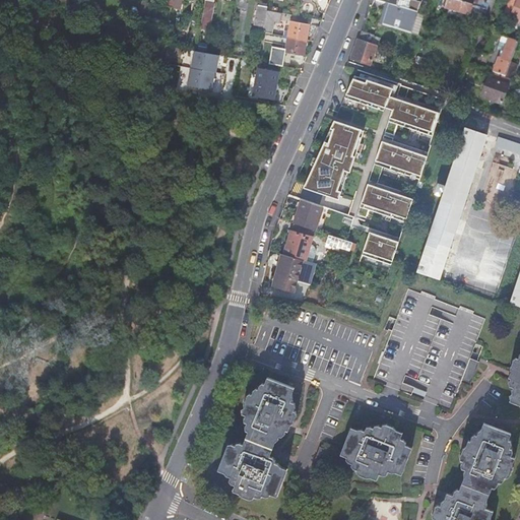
[(96,10),(98,2),(90,0),(87,0),(86,6),(96,10)]
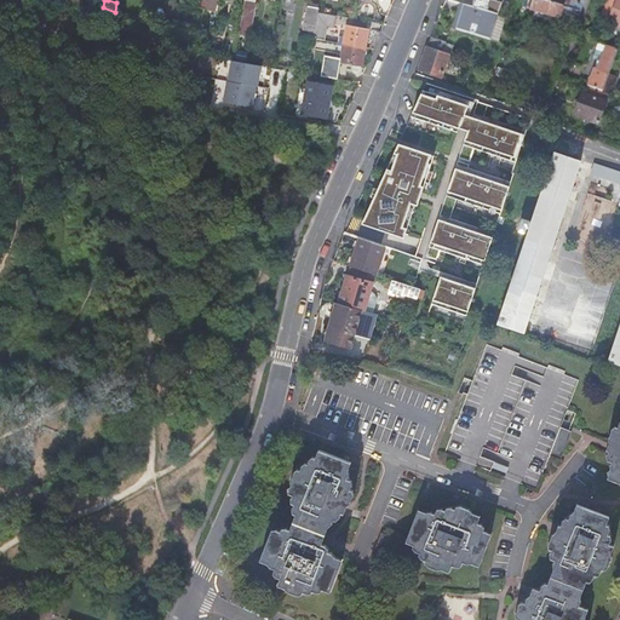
[(546,3),(538,0),(533,0),(530,11),(561,18),(563,7),(561,6),(546,3)]
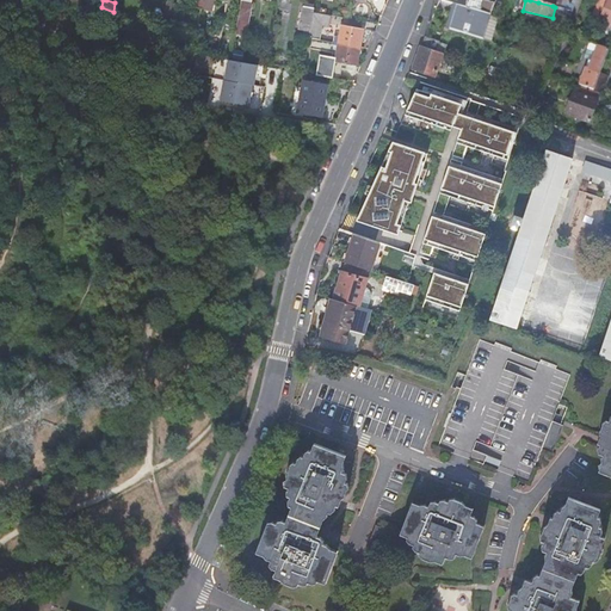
[(555,7),(572,12),(575,0),(571,0),(569,6),(554,2),(553,6),(555,7)]
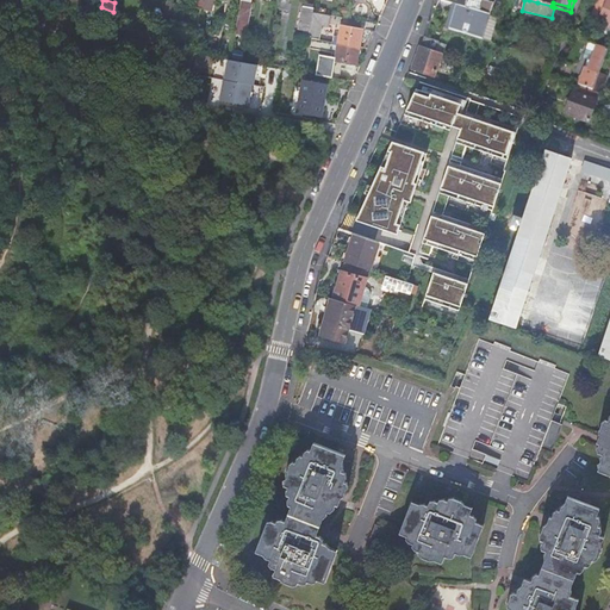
[(609,24),(609,29),(609,1),(607,0),(599,0),(593,16),(595,18),(609,24)]
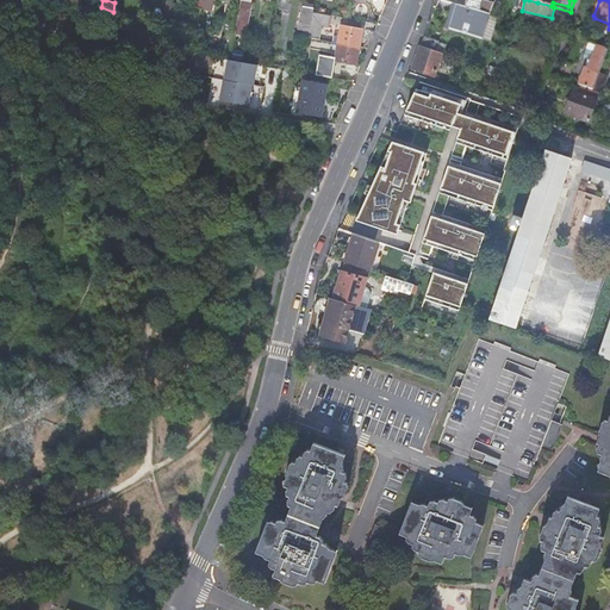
[(251,5),(242,2),(236,32),(247,33),(251,5)]
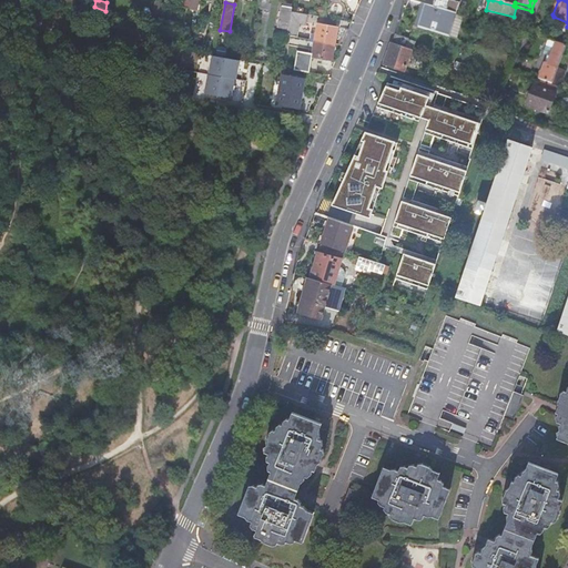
[(425,4),(422,17),(418,27),(449,37),(457,14),(434,8),(425,4)]
